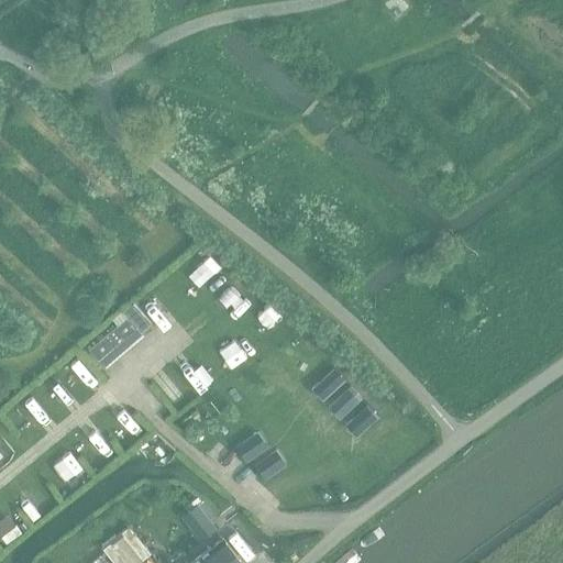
[(133,304),(123,311),(141,331),(151,323),(133,304)]
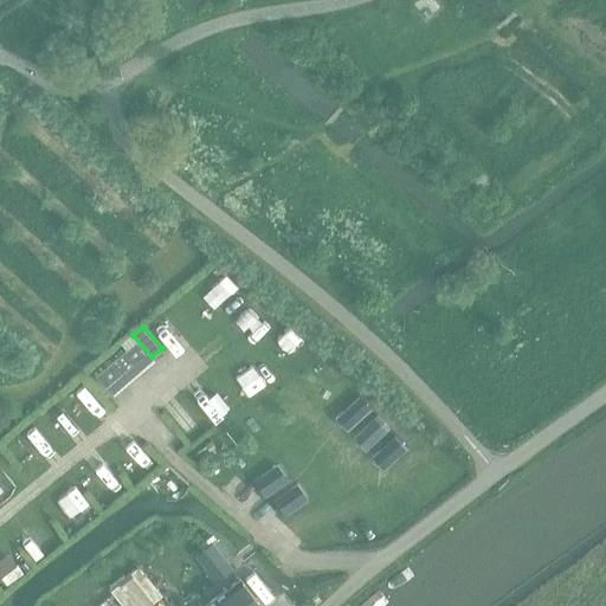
[(137,342),(97,376),(105,388),(147,354),(137,342)]
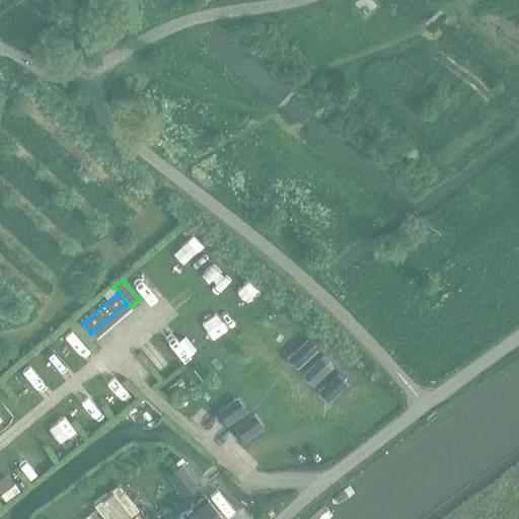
[(302,343),(293,351),(304,362),(313,354),(302,343)]
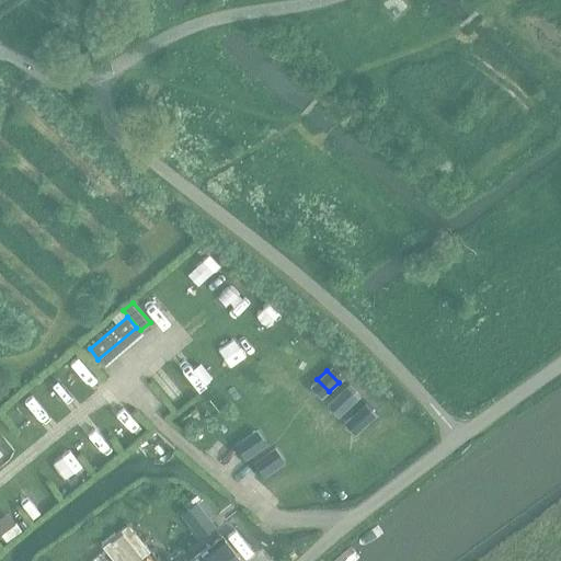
[(343,389),(333,398),(345,410),(355,401),(343,389)]
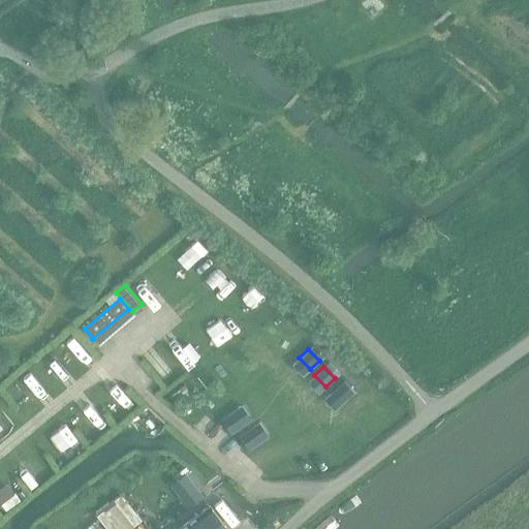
[(339,383),(330,392),(341,404),(350,395),(339,383)]
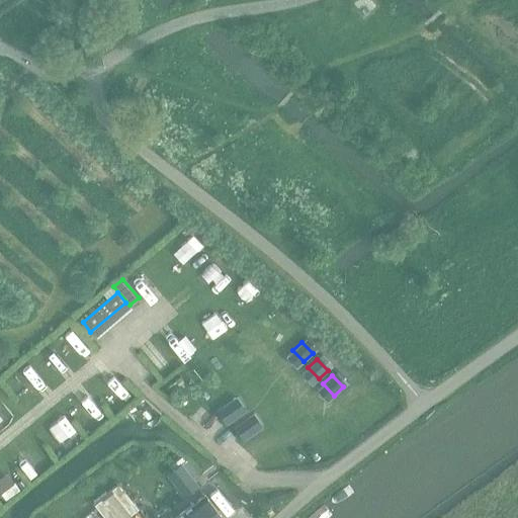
[(231,403),(218,411),(227,425),(240,416),(231,403)]
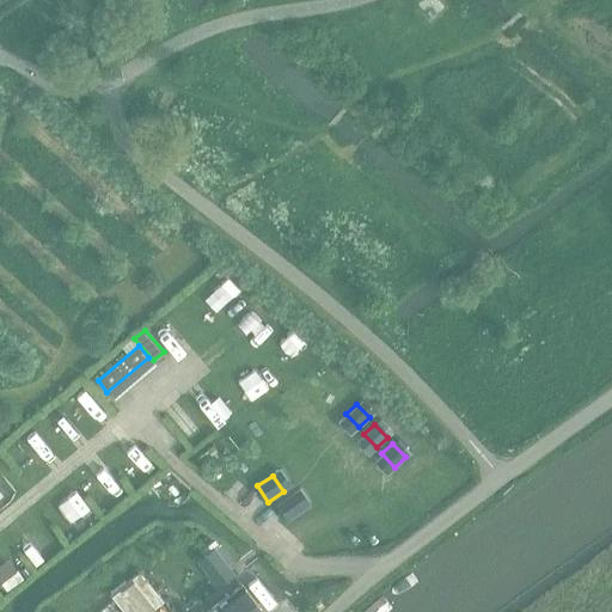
[(292,494),(276,505),(288,520),(304,509),(292,494)]
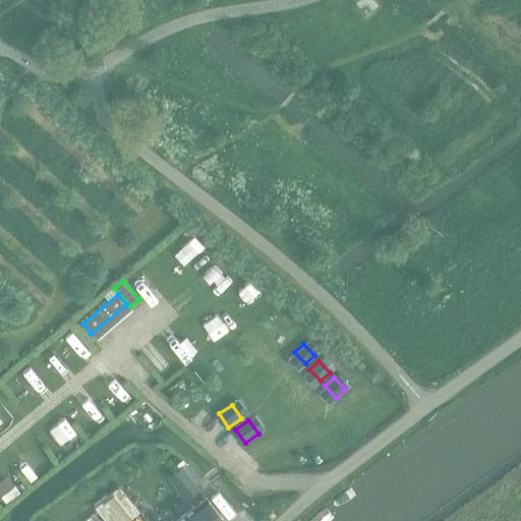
[(183,459),(170,469),(173,473),(182,466),(186,463),(183,459)]
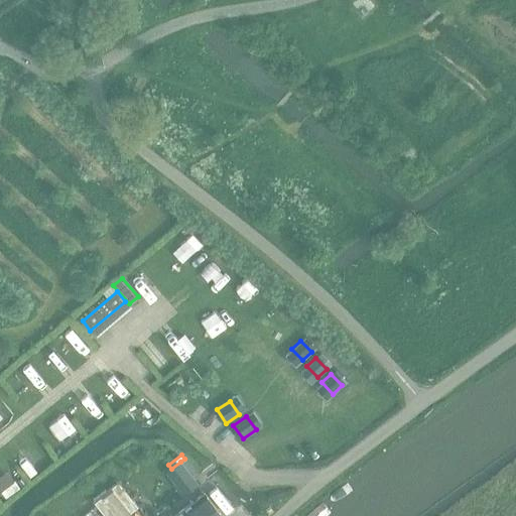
[(171,469),(165,474),(184,497),(200,485),(180,462),(171,469)]
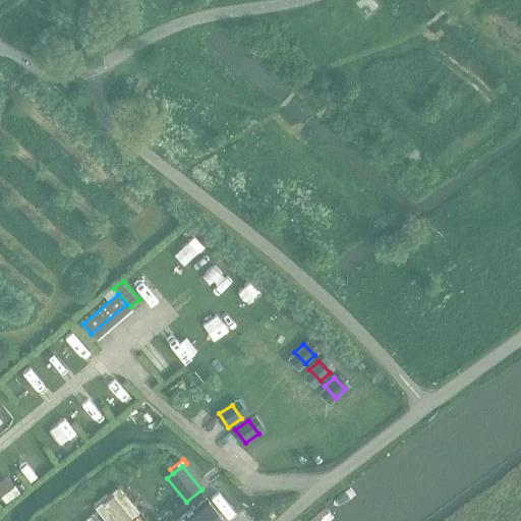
[(119,487),(112,494),(132,519),(140,513),(119,487)]
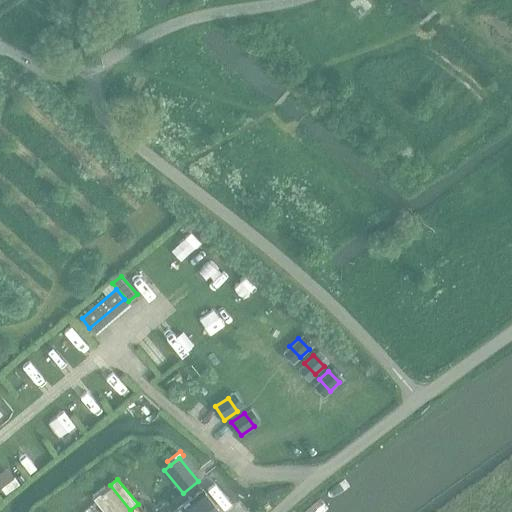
[(220,511),(202,489),(173,511),(220,511)]
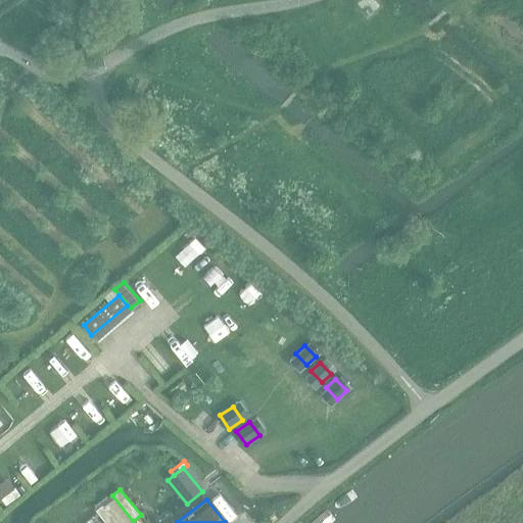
[(120,522),(103,502),(95,509),(105,522),(120,522)]
